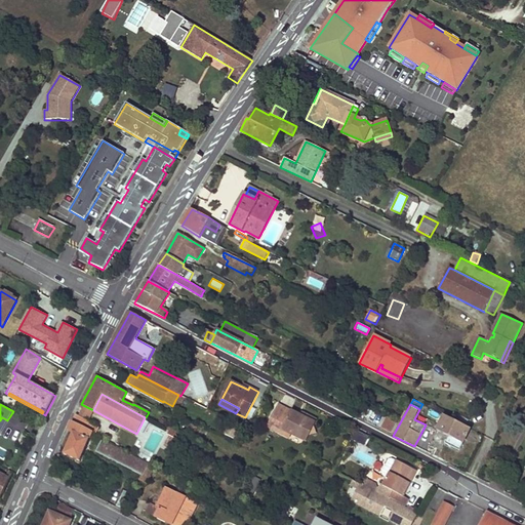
[(278,405),(277,407),(289,414),(291,411),(278,405)]
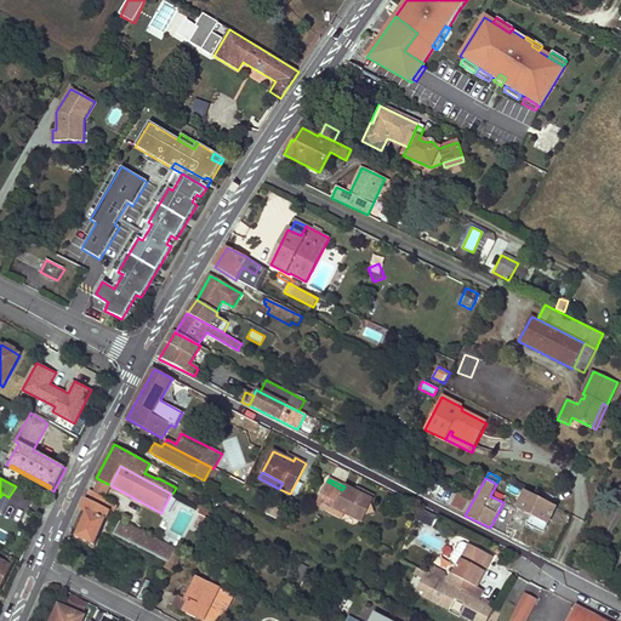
[(362,495),(355,493),(345,486),(342,490),(328,482),(315,505),(324,508),(325,507),(334,511),(334,508),(345,514),(363,523),(366,514),(374,513),(371,506),(375,497),(363,491),(362,495)]
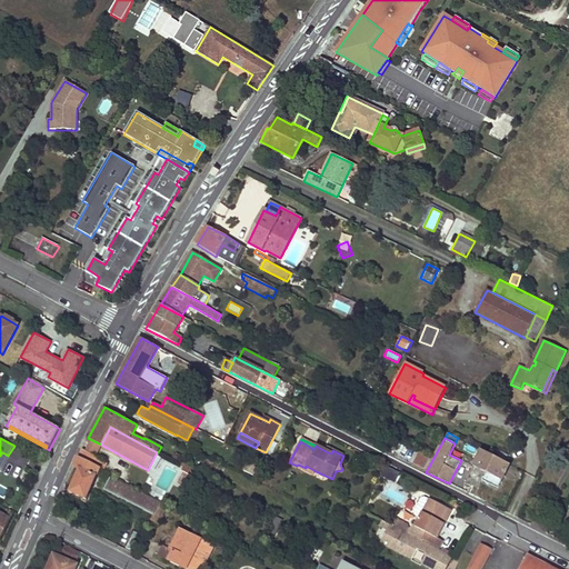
[(97,442),(90,453),(95,456),(101,445),(97,442)]
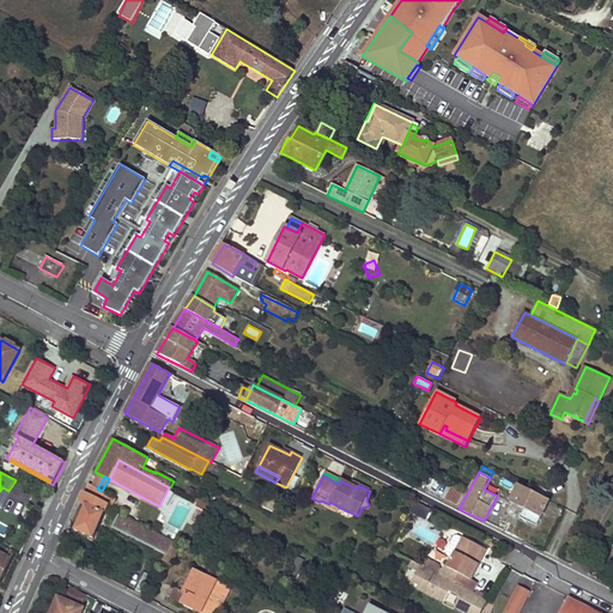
[(520,485),(514,483),(509,492),(515,495),(520,485)]
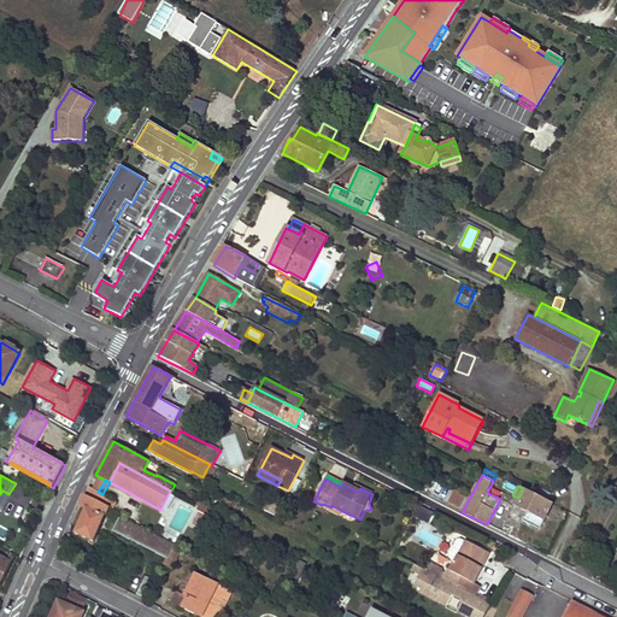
[(89,488),(86,495),(109,507),(109,509),(110,509),(112,510),(117,501),(103,494),(98,492),(89,488)]
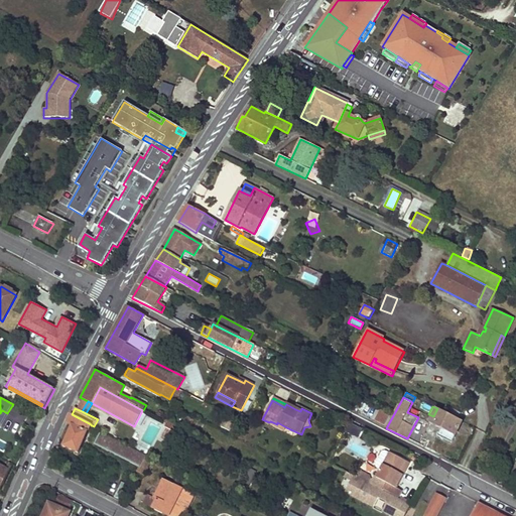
[(452,442),(455,436),(463,421),(437,408),(433,416),(429,423),(441,429),(437,435),(452,442)]
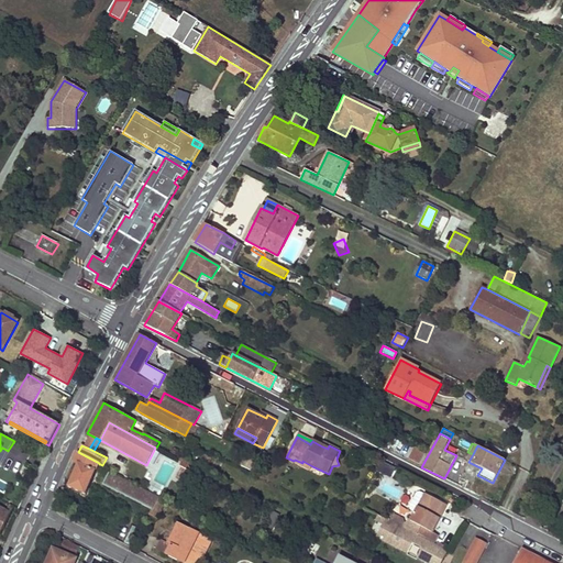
[(428,452),(417,446),(409,460),(421,465),(428,452)]
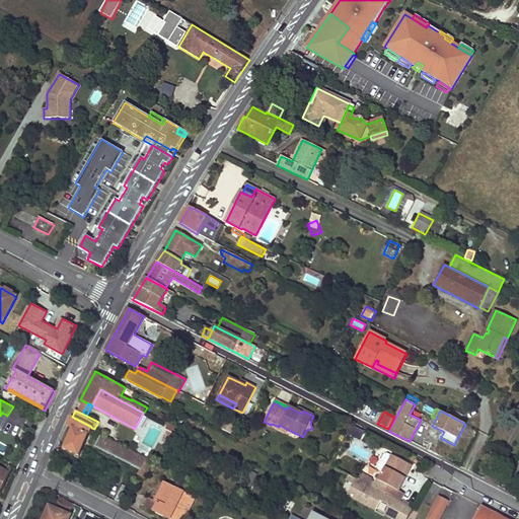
[(68,427),(73,429),(64,449),(80,456),(92,428),(91,428),(91,427),(72,417),(68,427)]
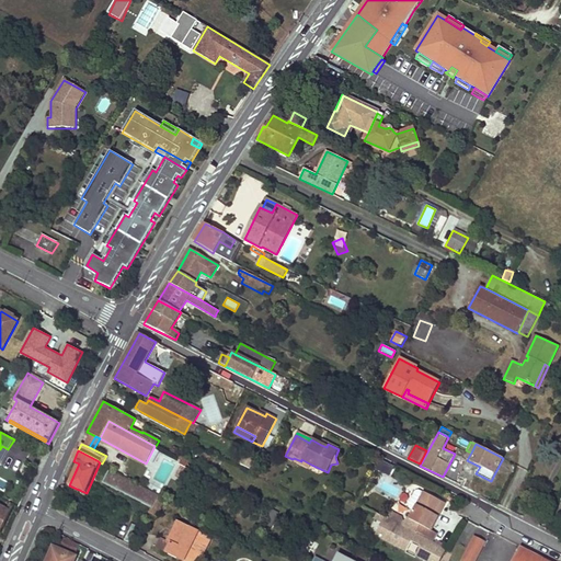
[(250,468),(256,456),(252,454),(249,451),(248,455),(247,454),(241,464),(250,468)]
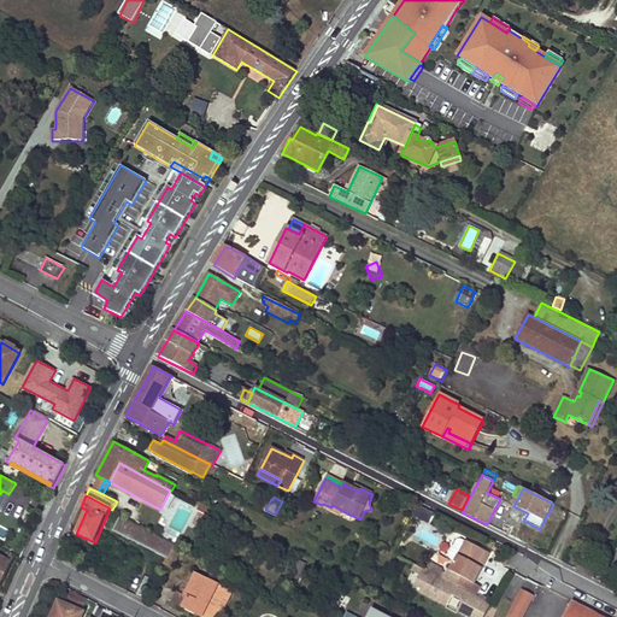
[(229,510),(233,504),(223,499),(219,506),(229,510)]
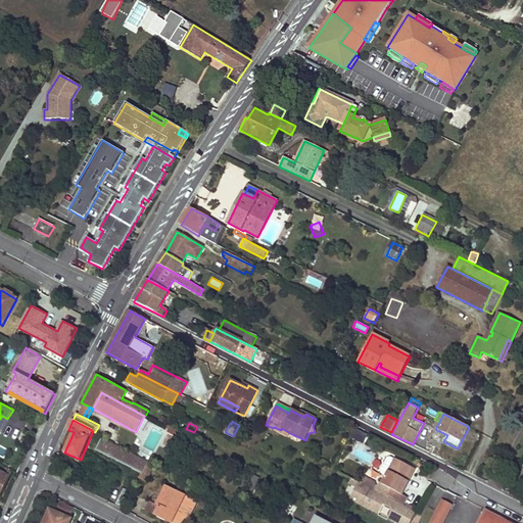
[(176,429),(170,426),(169,428),(167,433),(173,436),(176,429)]
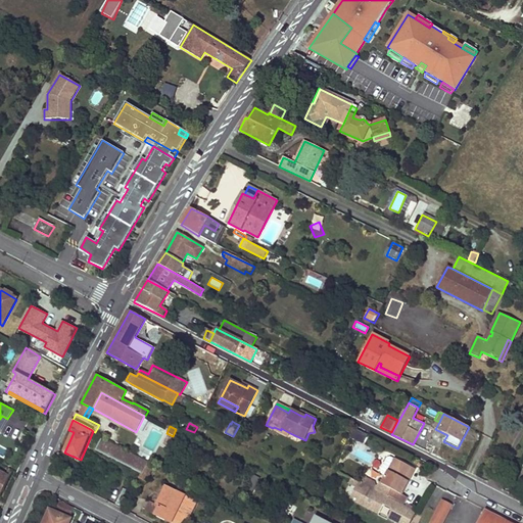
[(352,437),(363,442),(367,435),(357,429),(352,437)]
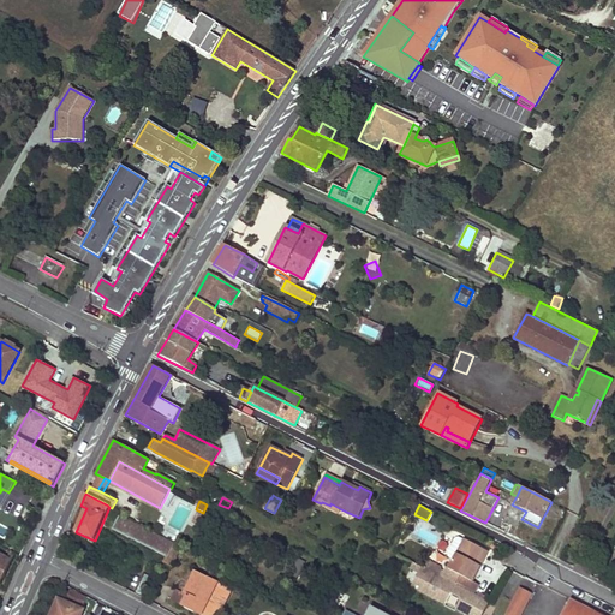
[(203,513),(196,509),(190,521),(198,526),(206,514),(203,513)]
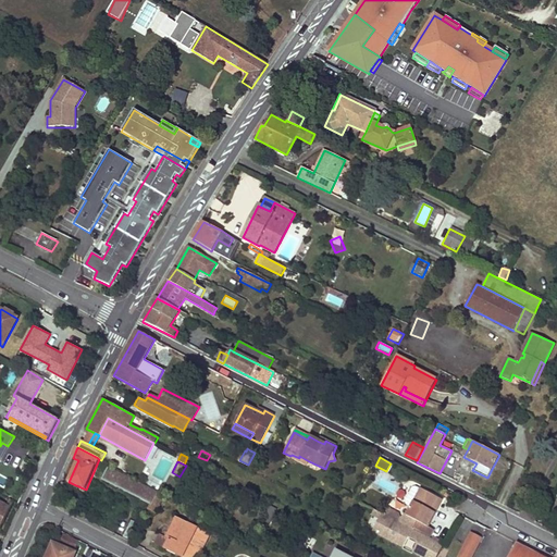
[(158,493),(109,468),(102,480),(151,504),(148,509),(157,514),(164,496),(158,492),(158,493)]
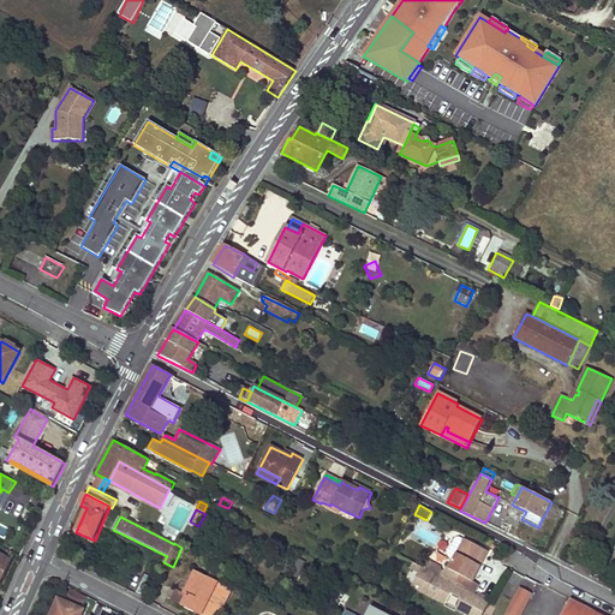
[(465,539),(463,544),(454,539),(446,555),(454,560),(448,569),(460,575),(455,584),(475,593),(478,585),(472,581),(488,551),(465,539)]
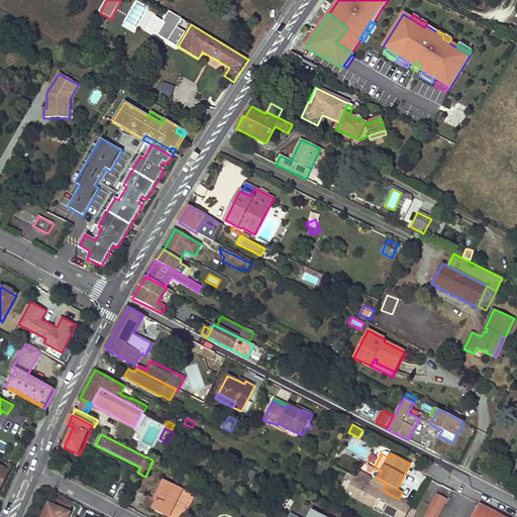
[(0,466),(0,491),(10,472),(0,466)]
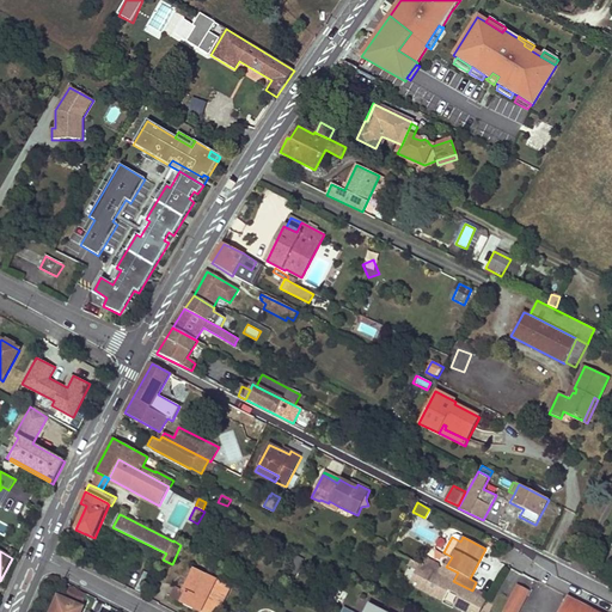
[(420,564),(411,560),(408,565),(417,570),(420,565),(420,564)]
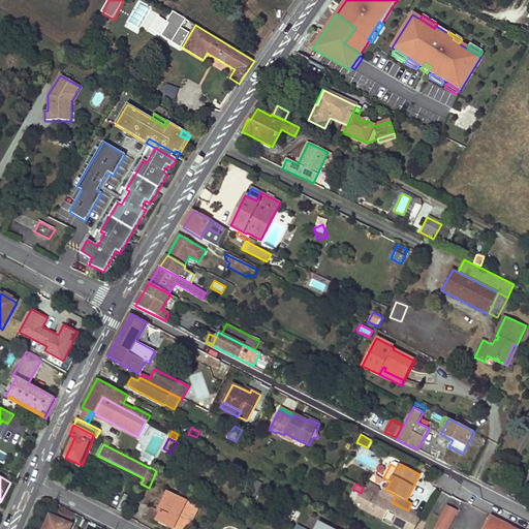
[(401,528),(413,528),(419,519),(363,489),(361,493),(354,504),(401,528)]
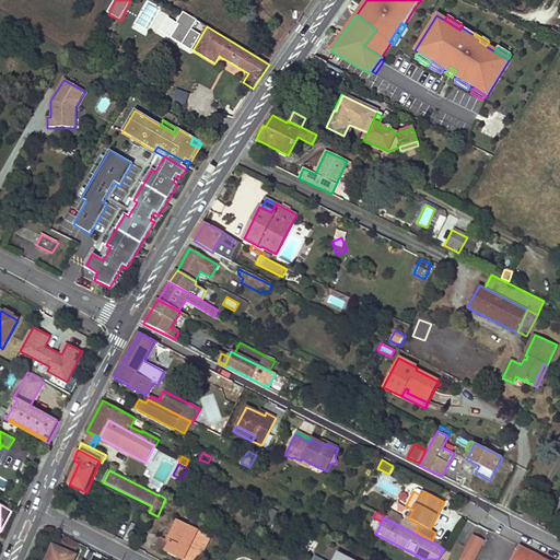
[(181,523),(176,521),(166,539),(171,543),(181,523)]
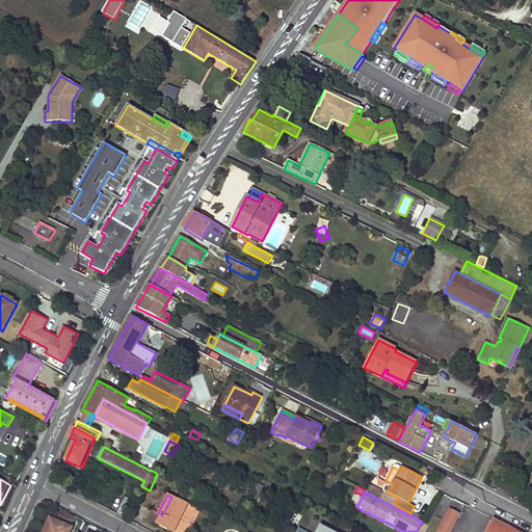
[(189,531),(201,511),(171,497),(162,515),(158,512),(152,509),(148,519),(175,531),(177,528),(185,531),(189,531)]
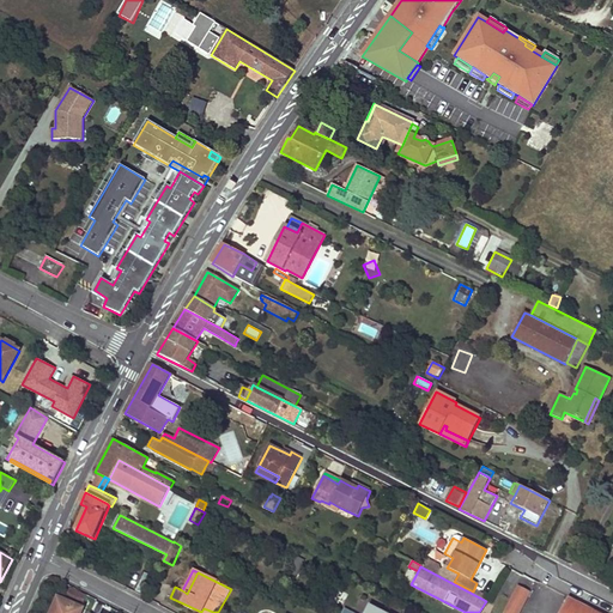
[(519,612),(530,593),(519,587),(505,612),(519,612)]
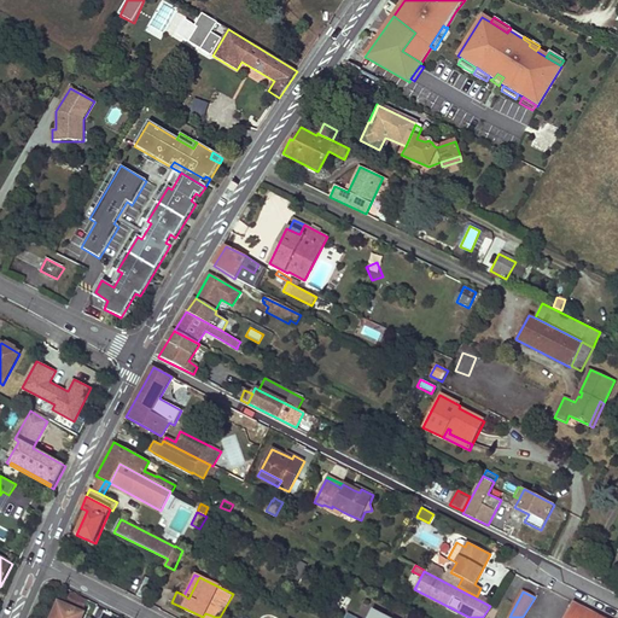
[(350,599),(339,593),(332,604),(344,611),(350,599)]
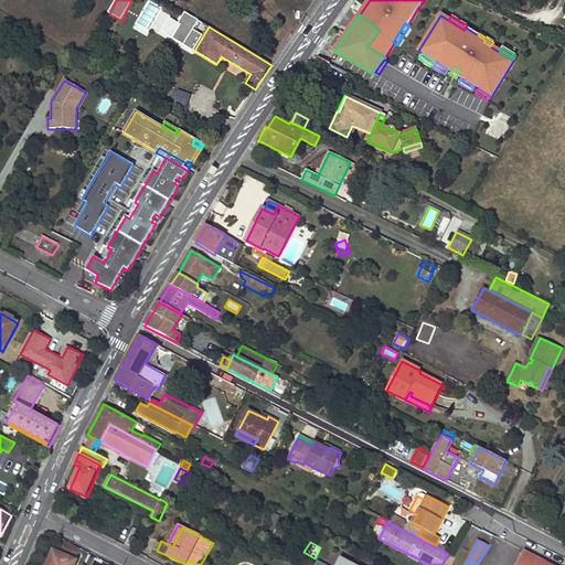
[(64,543),(60,554),(54,551),(49,563),(51,564),(50,564),(74,564),(76,561),(75,561),(80,550),(64,543)]
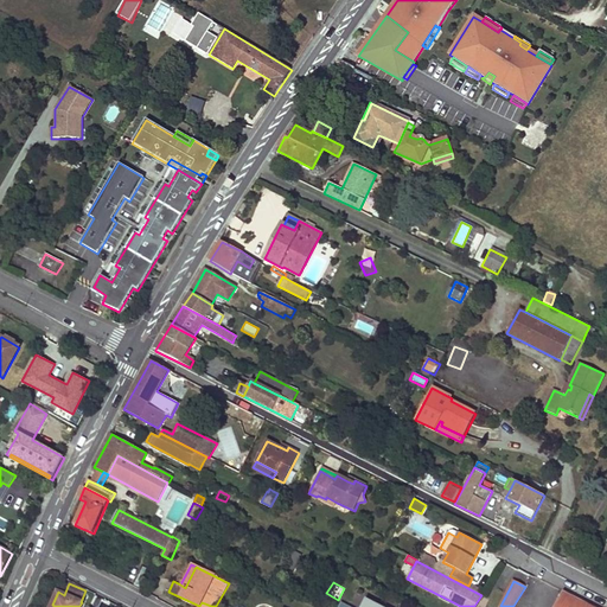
[(554,606),(592,606),(562,592),(554,606)]
